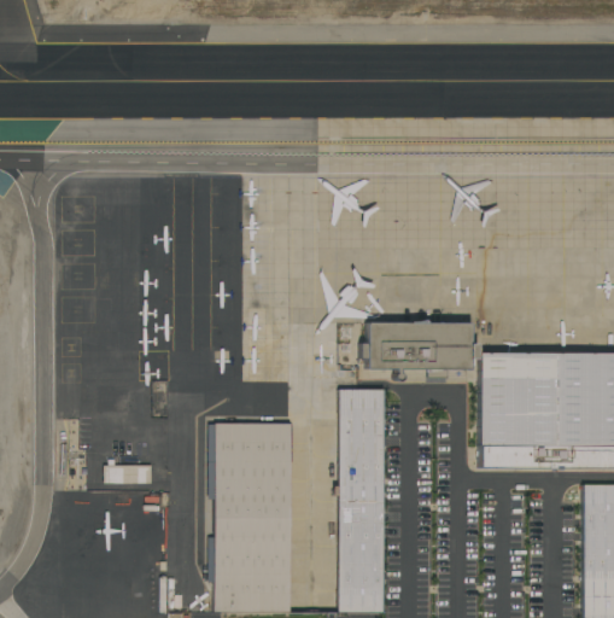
[(449,369),(449,379),(428,379),(428,373),(425,373),(424,372),(425,369),(401,369),(401,373),(403,375),(403,378),(401,379),(399,380),(397,380),(395,380),(395,378),(395,375),(396,374),(397,373),(397,369),(367,369),(367,359),(361,359),(361,344),(367,344),(367,324),(411,324),(411,322),(415,322),(424,321),(425,321),(427,322),(426,322),(426,324),(471,324),(471,344),(477,344),(477,359),(471,359),(471,369),(449,369)]
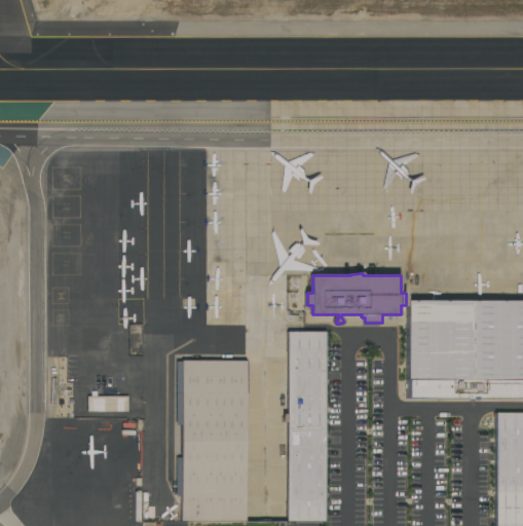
[(522,399),(409,399),(409,300),(522,300),(522,399)]
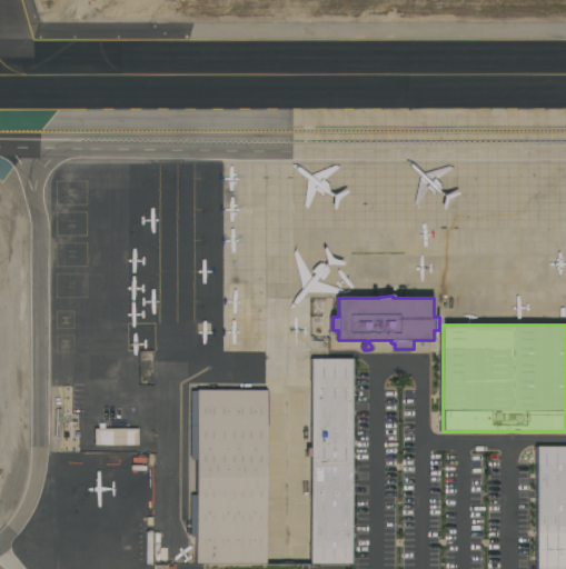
[(313,359),(354,359),(354,563),(313,563),(313,359)]
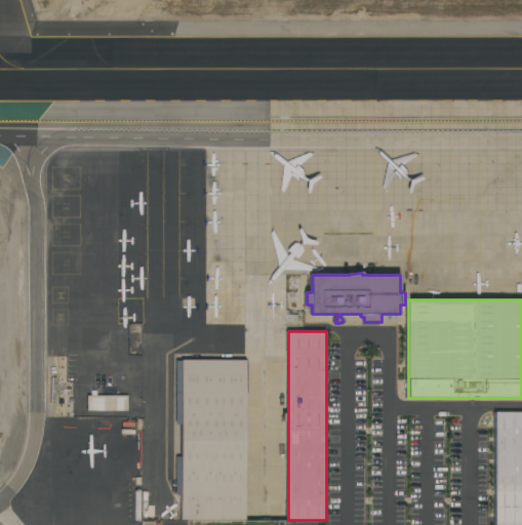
[(183,495),(177,495),(177,425),(183,425),(184,360),(248,360),(248,425),(253,425),(252,456),(247,456),(247,520),(183,520),(183,495)]
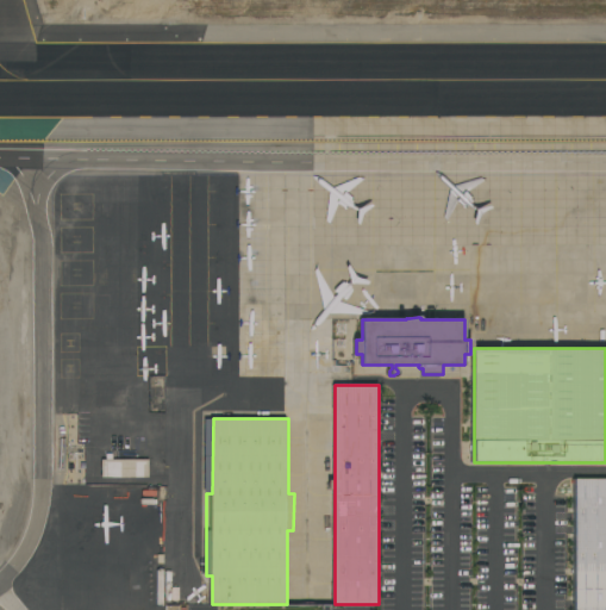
[(104,477),(104,460),(108,460),(108,454),(114,454),(114,460),(150,460),(150,477),(104,477)]
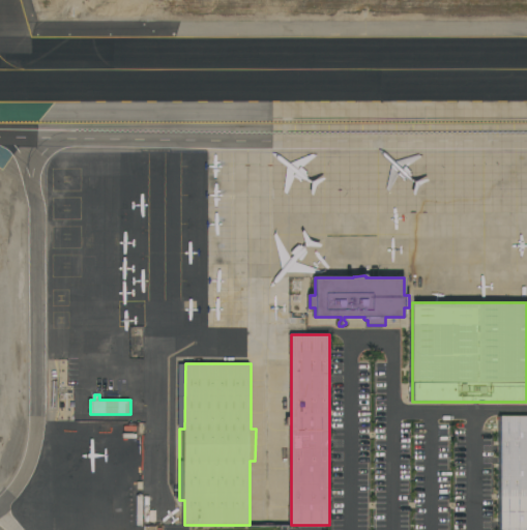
[(526,529),(501,529),(502,416),(526,416),(526,529)]
